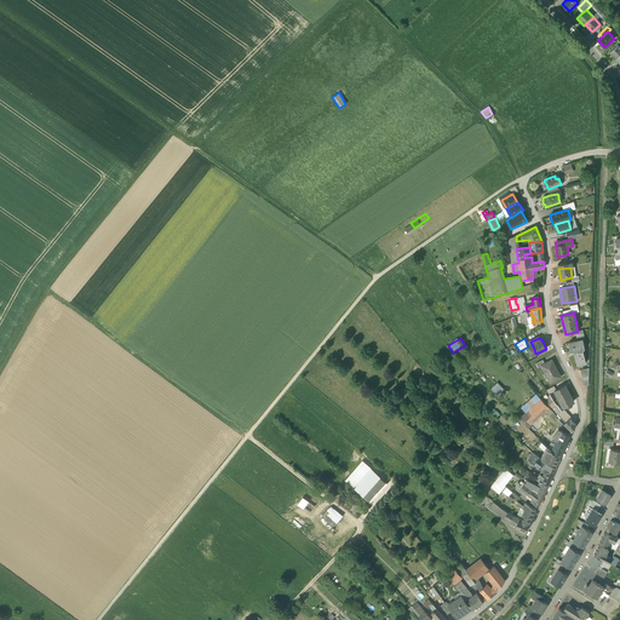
[(583,340),(568,343),(570,352),(574,351),(583,349),(585,349),(583,340)]
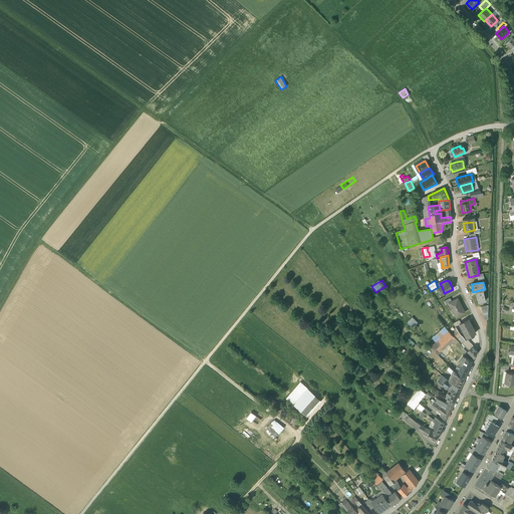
[(483,289),(476,291),(479,302),(486,301),(483,289)]
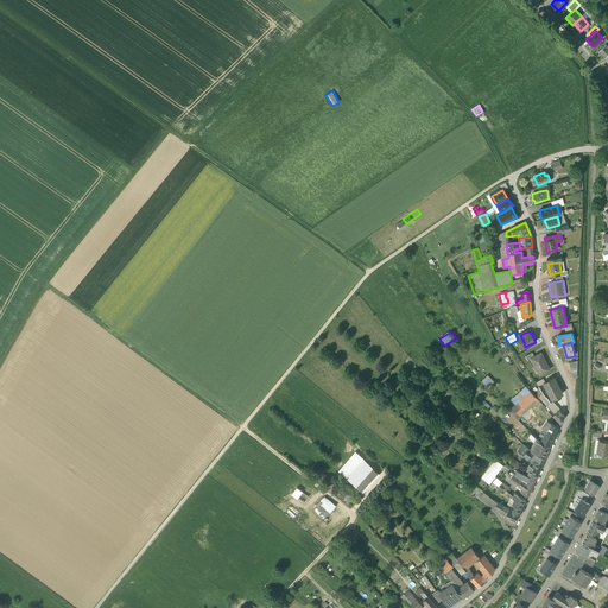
[(534,356),(531,359),(540,375),(550,371),(542,353),(534,356)]
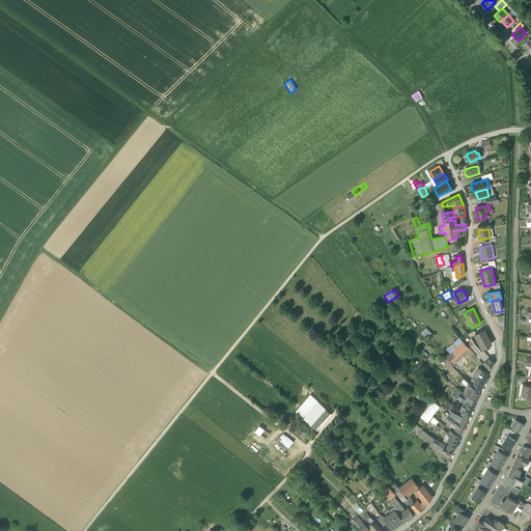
[(425,336),(430,331),(426,327),(421,332),(425,336)]
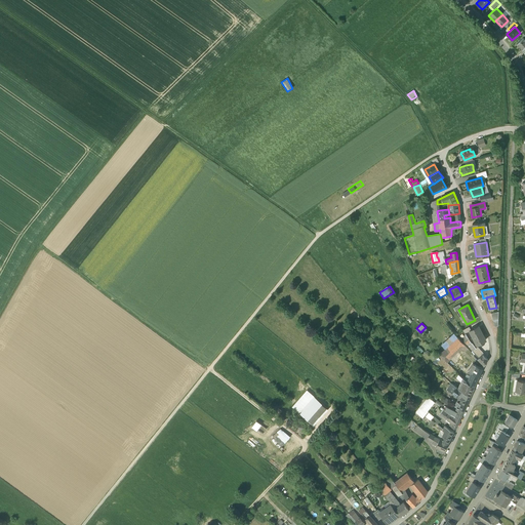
[(471,330),(469,331),(473,338),(482,333),(479,326),(471,330)]
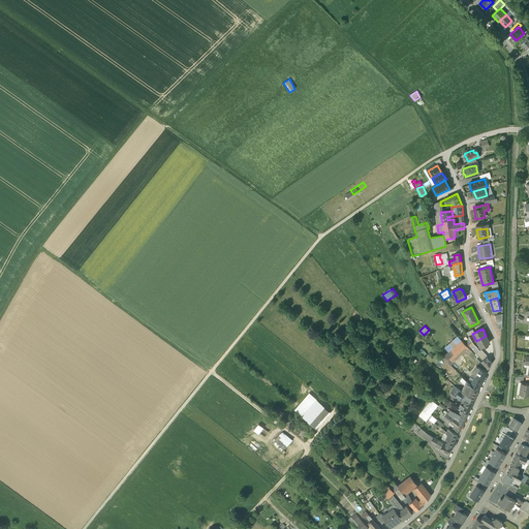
[(486,336),(476,341),(480,347),(490,343),(486,336)]
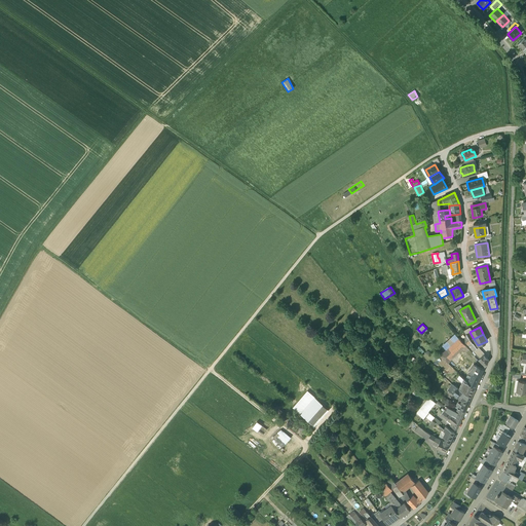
[(446,350),(440,355),(447,363),(461,348),(464,345),(461,341),(455,335),(442,347),(446,350)]
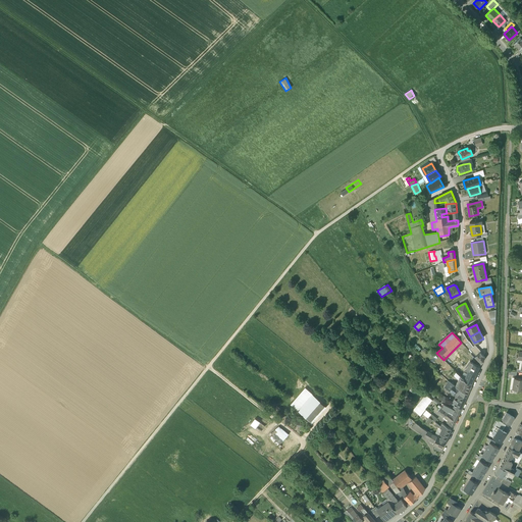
[(463,333),(458,338),(461,343),(462,341),(466,337),(463,333)]
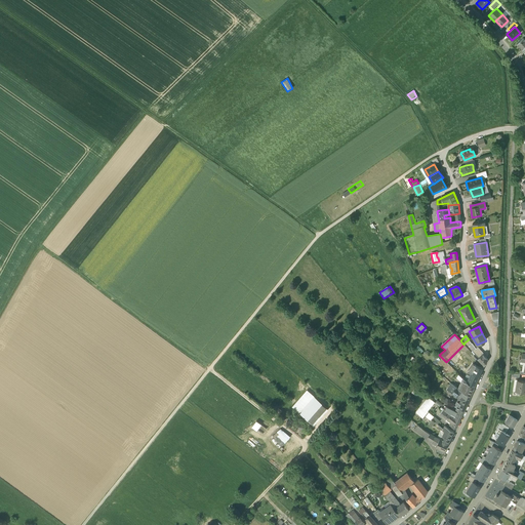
[(419,347),(416,351),(422,356),(426,352),(419,347)]
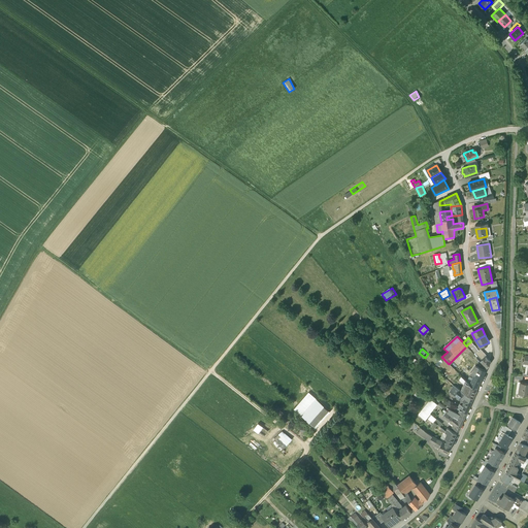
[(475,353),(474,353),(481,360),(486,356),(487,356),(481,349),(477,351),(476,352),(475,353)]
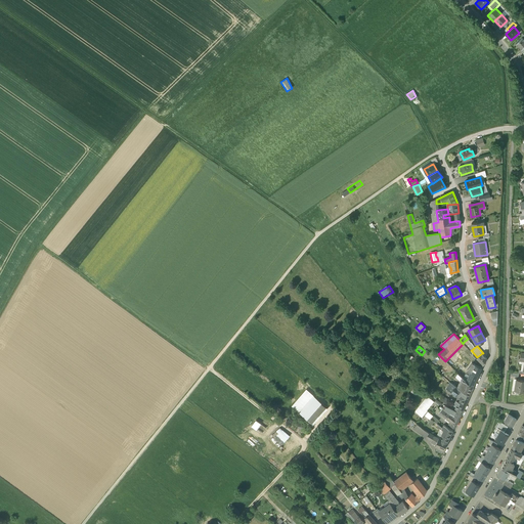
[(487,359),(482,353),(477,357),(476,358),(483,365),(487,359)]
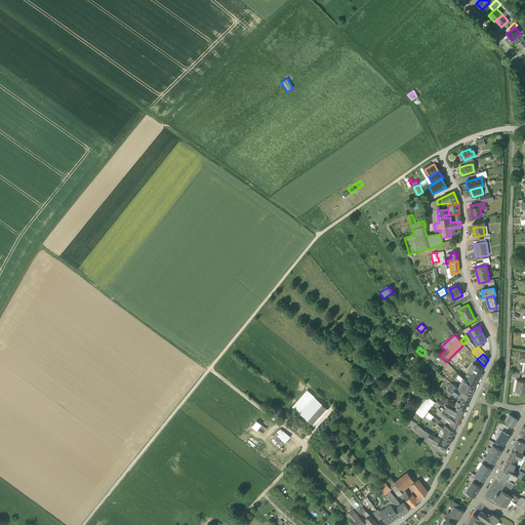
[(374,373),(378,370),(380,373),(384,370),(381,367),(384,365),(380,361),(376,365),(373,362),(368,368),(370,371),(371,370),(374,373)]
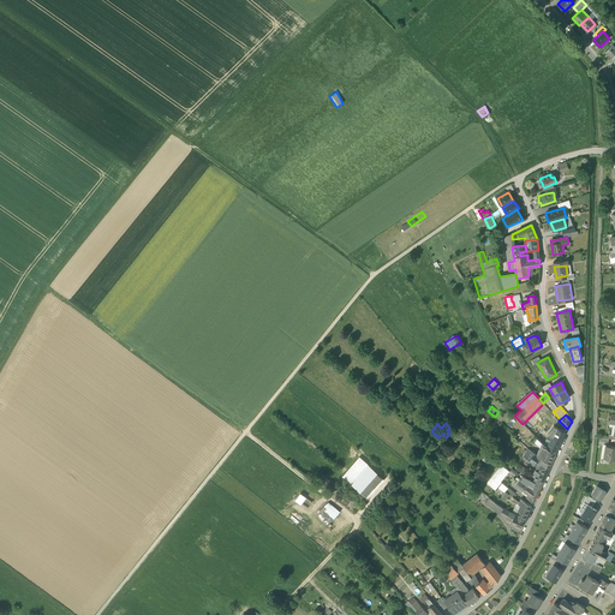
[(562,430),(554,427),(554,428),(548,435),(553,437),(561,441),(565,434),(561,433),(562,430)]
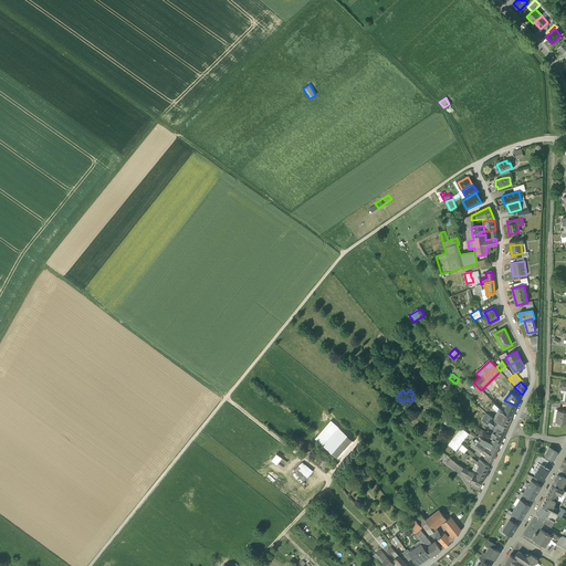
[(516,406),(509,402),(505,408),(503,412),(510,419),(516,406)]
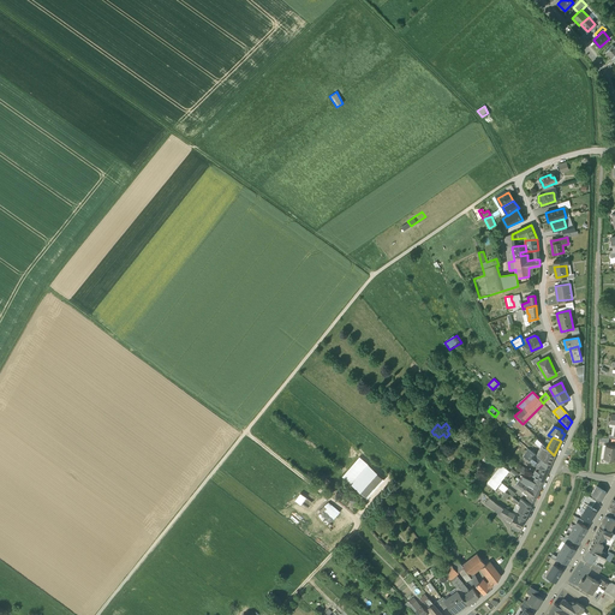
[(542,443),(537,455),(550,465),(555,455),(554,455),(547,448),(542,443)]
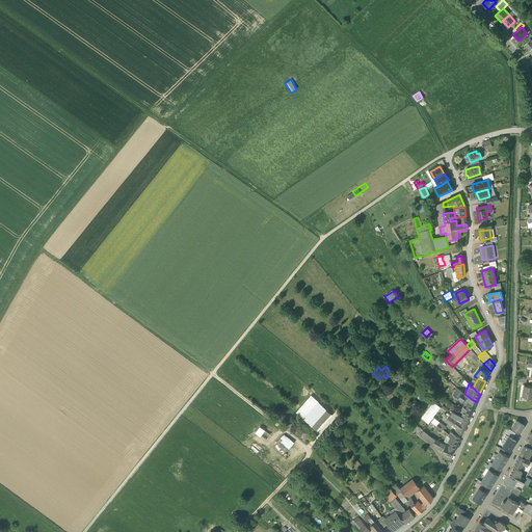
[(531,386),(524,386),(523,397),(531,398),(531,386)]
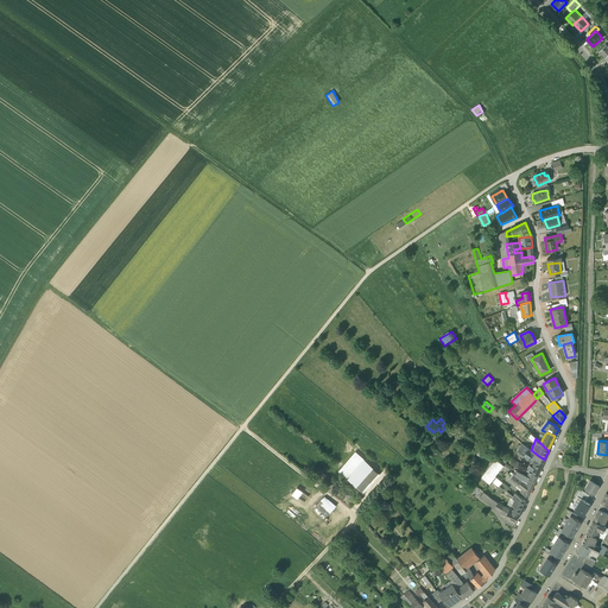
[(529,449),(523,445),(518,451),(524,456),(529,449)]
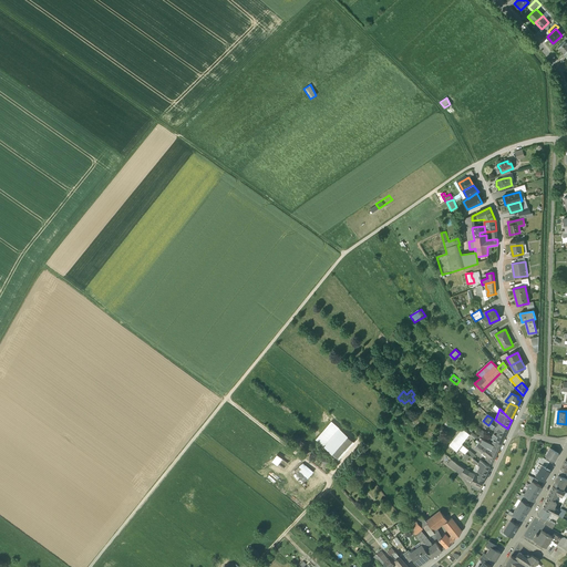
[(495,420),(493,419),(488,425),(501,431),(506,433),(507,429),(495,420)]
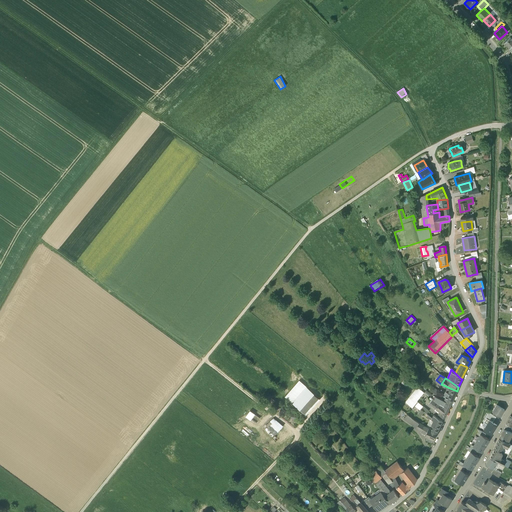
[(320,399),(299,381),(285,397),(306,415),(320,399)]
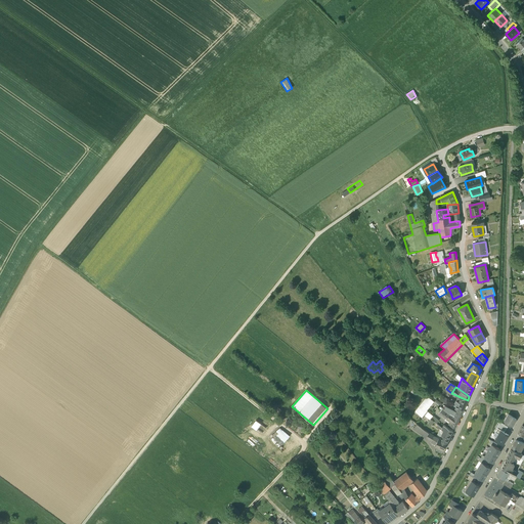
[(434,402),(427,396),(423,401),(415,411),(417,413),(422,418),(424,415),(427,411),(427,410),(434,402)]
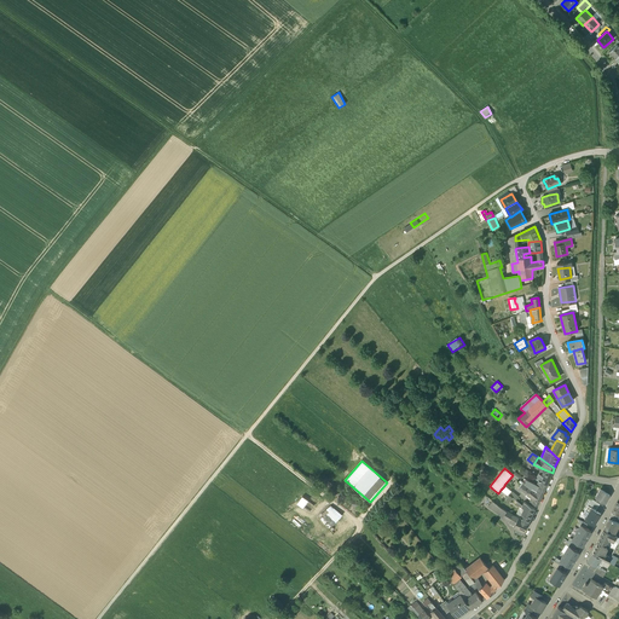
[(553,473),(547,470),(544,478),(542,482),(547,484),(553,473)]
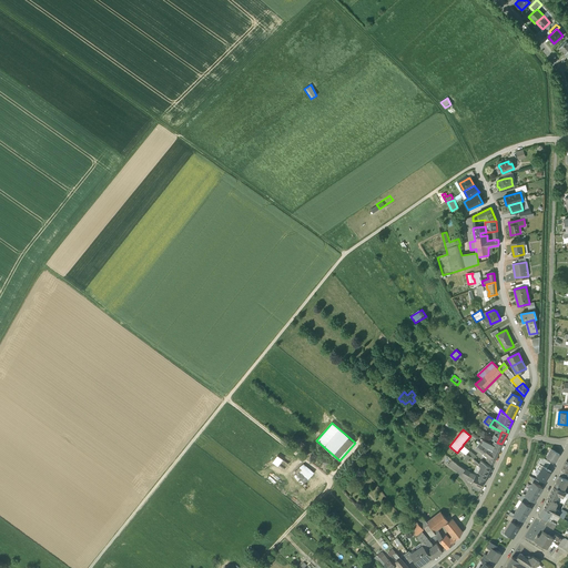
[(298,440),(294,447),(300,450),(304,445),(298,440)]
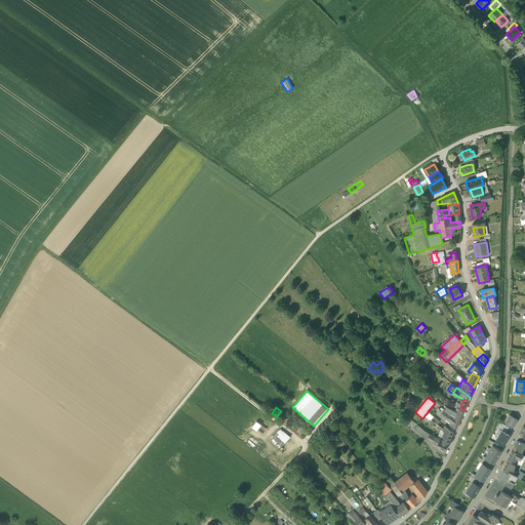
[(455,411),(446,407),(444,409),(447,412),(451,414),(455,418),(457,412),(455,411)]
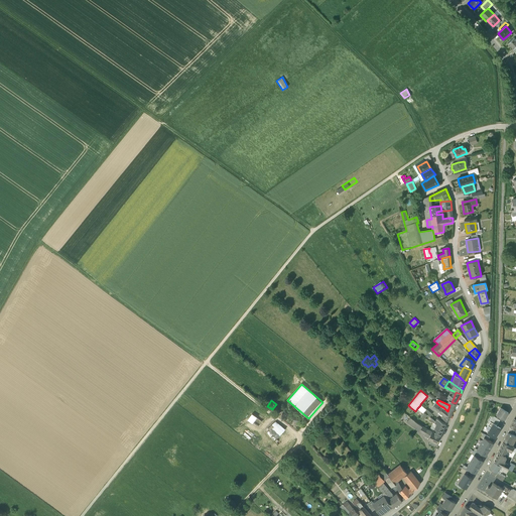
[(436,402),(432,407),(439,412),(443,407),(439,405),(436,402)]
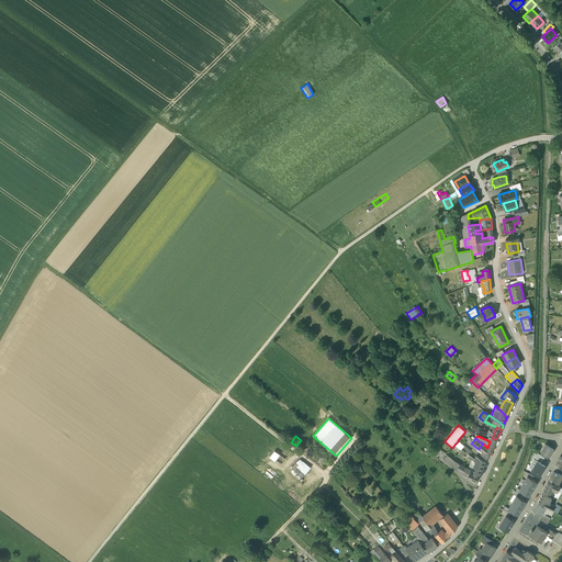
[(490,441),(487,448),(492,450),(496,439),(492,438),(490,441)]
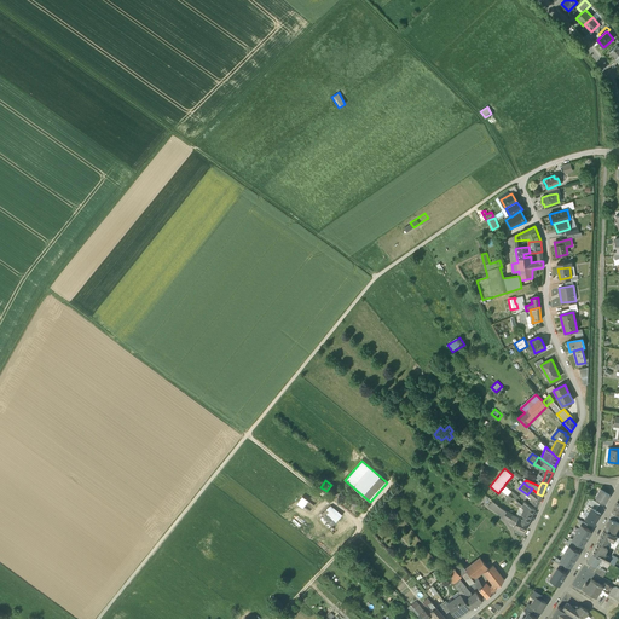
[(512,491),(504,486),(501,490),(508,496),(509,495),(512,491)]
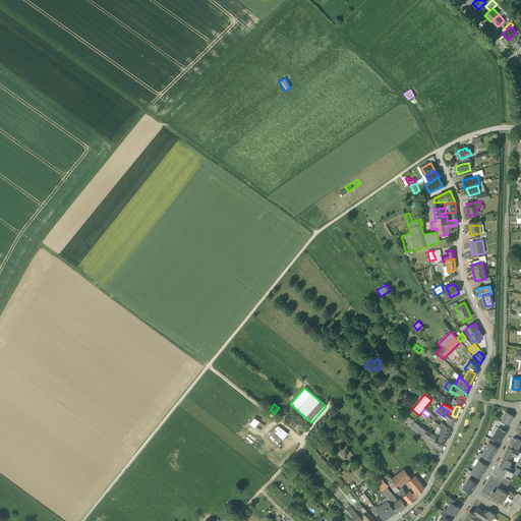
[(513,417),(506,412),(502,418),(503,420),(509,423),(513,417)]
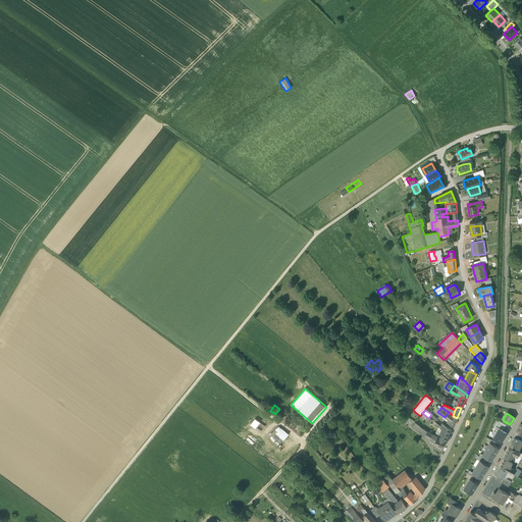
[(410,419),(407,416),(402,422),(406,425),(410,419)]
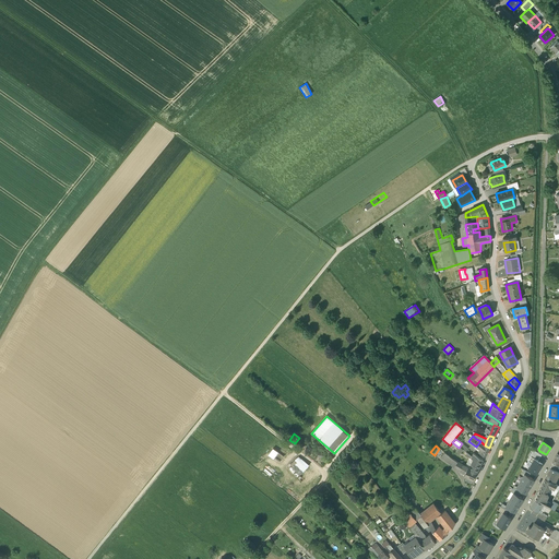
[(538,461),(542,455),(538,453),(534,450),(530,455),(531,456),(538,461)]
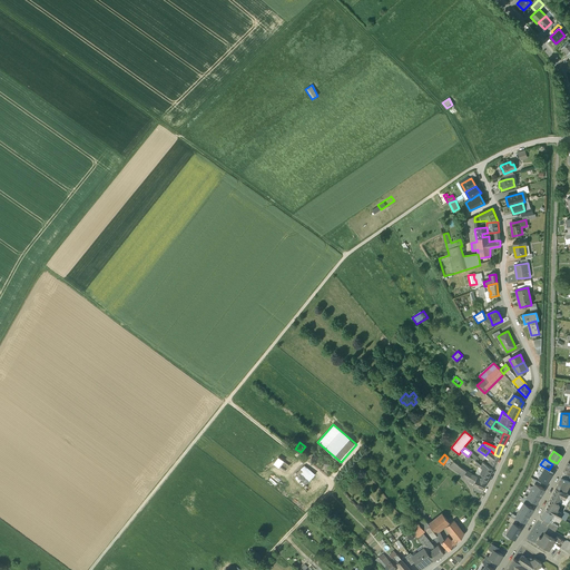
[(460,467),(453,461),(450,465),(461,473),(464,469),(460,467)]
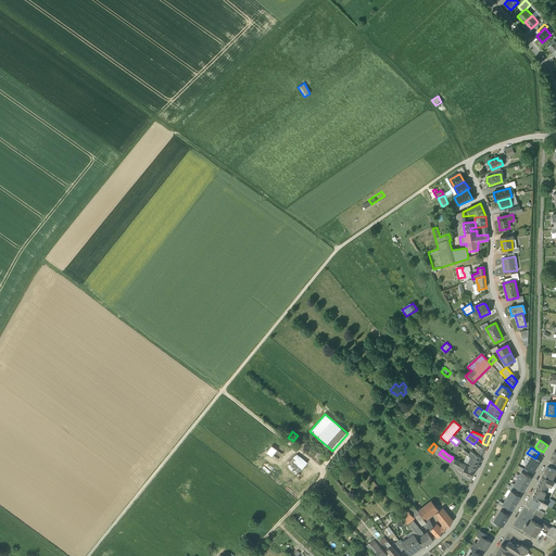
[(480,457),(470,451),(469,454),(465,451),(464,454),(467,455),(470,457),(468,462),(470,463),(469,466),(469,467),(475,469),(480,457)]
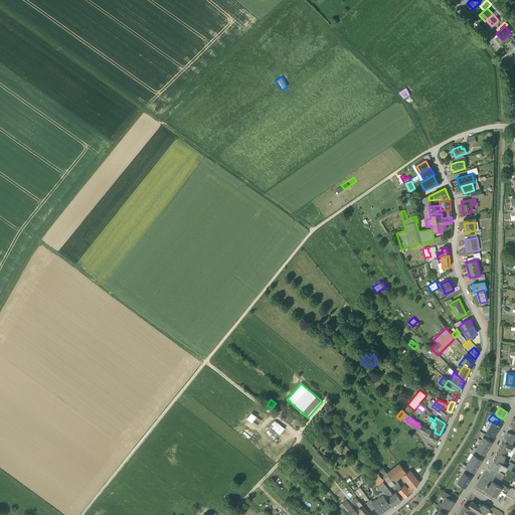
[(276,420),(268,427),(276,437),(284,430),(276,420)]
